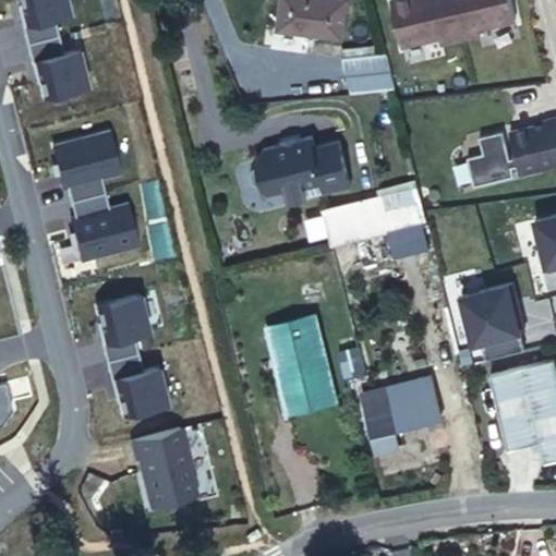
[(24,26),(29,44),(60,36),(56,19),(71,15),(67,0),(21,0),(27,25),(24,26)]
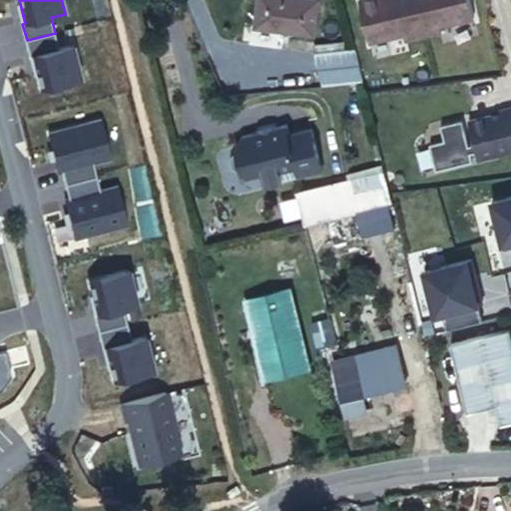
[(301,34),(305,0),(249,0),(246,27),(301,34)]
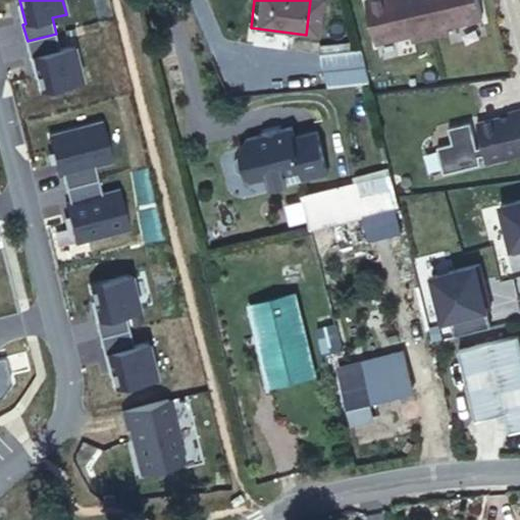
[(428,39),(419,0),(364,0),(373,42),(409,35),(411,42),(428,39)]
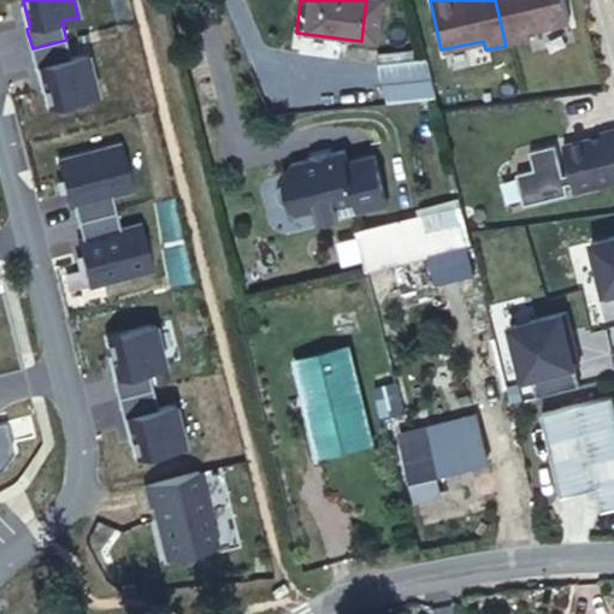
[(495,0),(506,46),(525,42),(524,33),(567,24),(561,0),(495,0)]
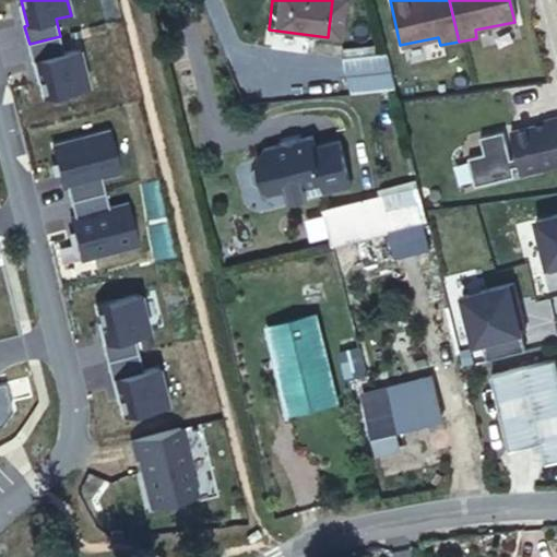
[(64,55),(60,36),(30,44),(34,63),(37,62),(46,98),(90,87),(81,51),(64,55)]
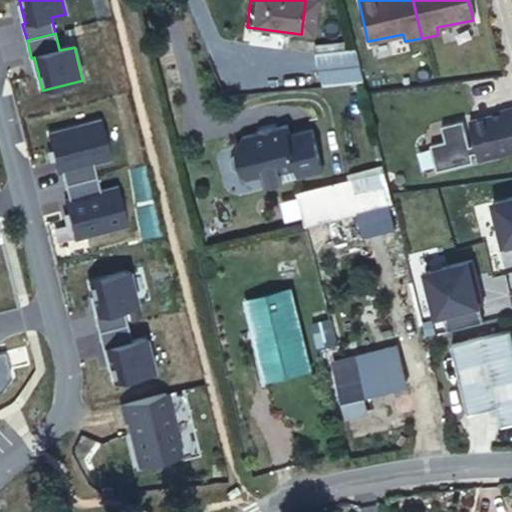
[(359,79),(353,50),(311,52),(318,80),(359,79)]
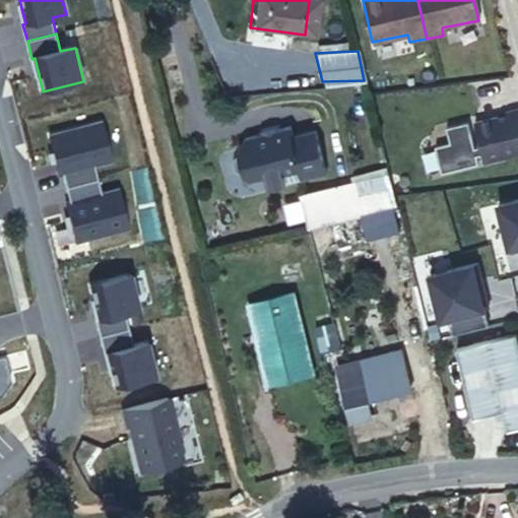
[(492,122),(469,127),(473,150),(467,151),(462,126),(440,130),(443,145),(429,148),(434,176),(471,169),(469,159),(475,158),(477,167),(517,157),(517,115),(501,118),(502,123),(492,125),(492,122)]
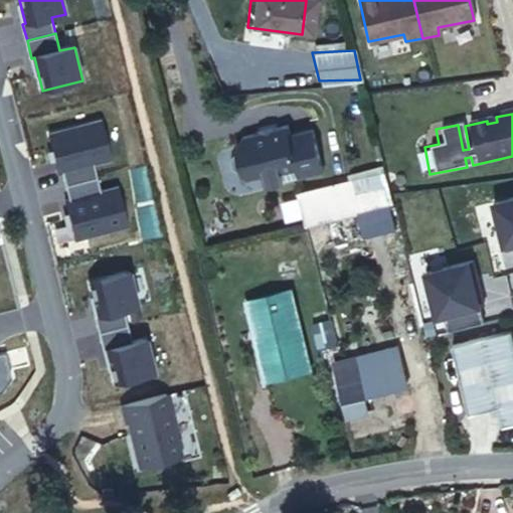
[(63,172),(67,186),(99,178),(95,164),(112,160),(103,122),(50,135),(59,173),(63,172)]
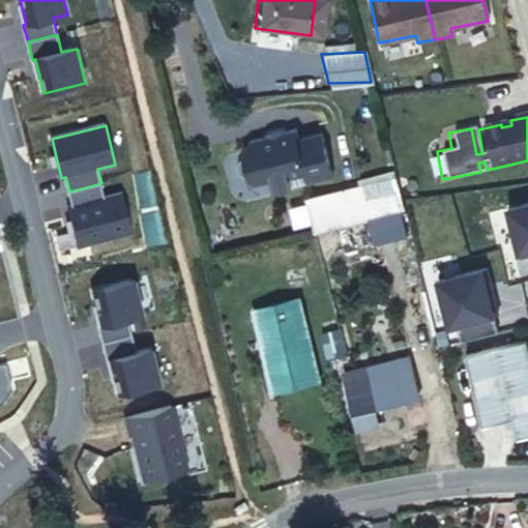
[(303,136),(301,127),(256,137),(248,148),(250,153),(247,153),(242,162),(244,170),(252,175),(255,175),(255,179),(260,179),(261,183),(277,180),(281,175),(286,174),(294,178),(312,175),(313,181),(336,176),(327,132),(303,136)]
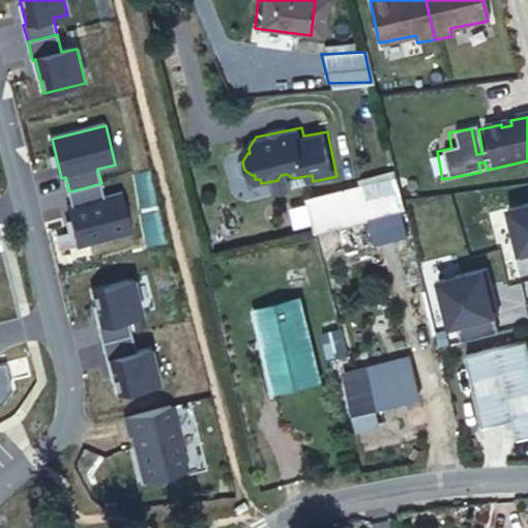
[(281,175),(277,180),(280,192),(296,188),(294,178),(286,174),(281,175)]
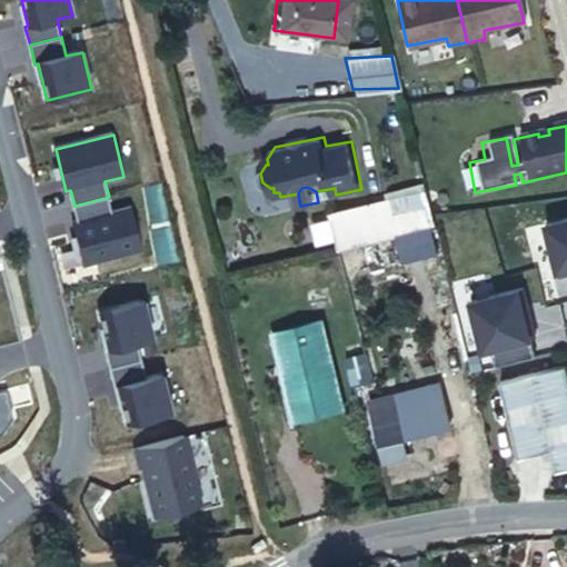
[(112,214),(109,197),(75,206),(78,222),(73,222),(85,266),(142,251),(131,209),(112,214)]
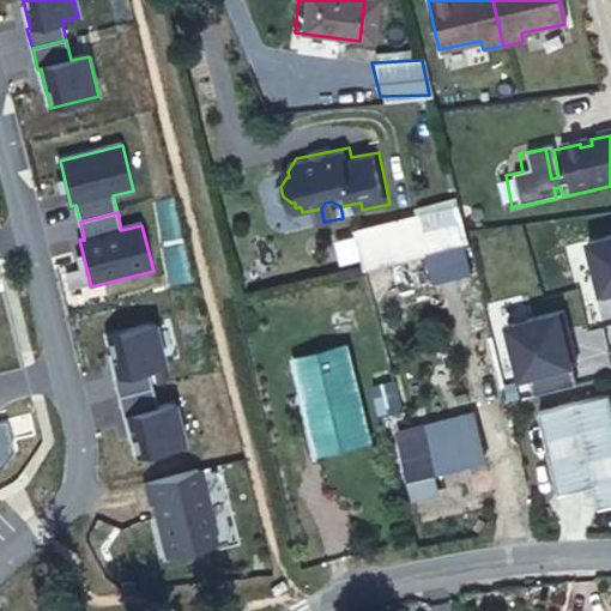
[(465,247),(461,223),(427,230),(424,215),(361,228),(369,267),(374,266),(429,254),(465,247)]
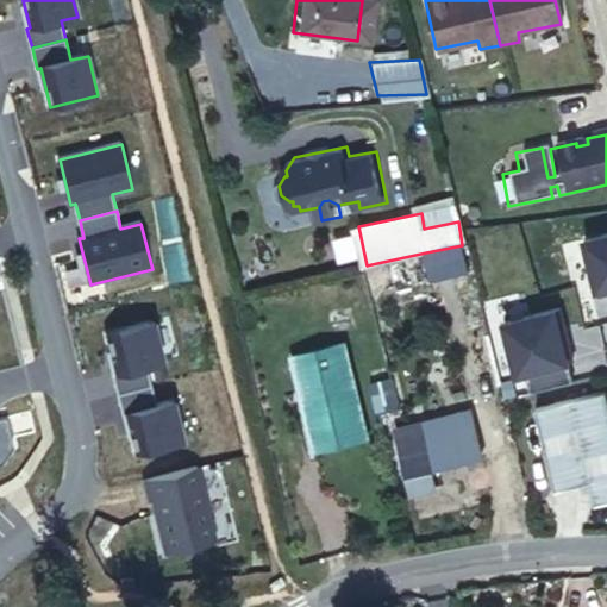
[(601,295),(606,294),(606,235),(588,239),(601,295)]
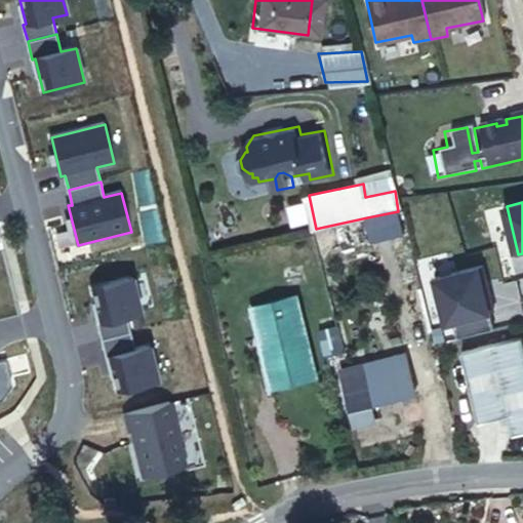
[(398,211),(367,217),(368,224),(334,229),(339,256),(359,252),(359,246),(402,237),(398,211)]
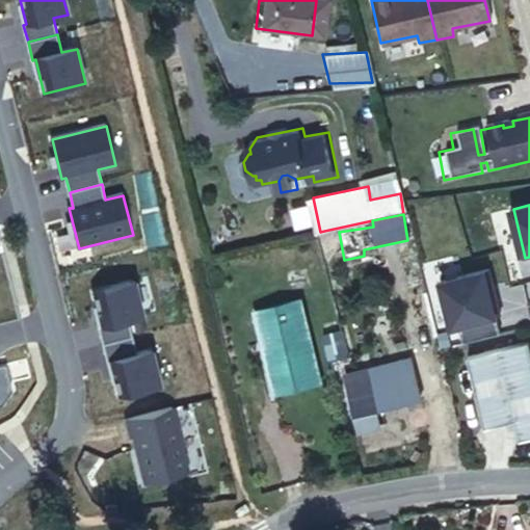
[(460,325),(465,342),(502,334),(498,317),(491,289),(495,288),(491,270),(442,282),(453,327),(460,325)]
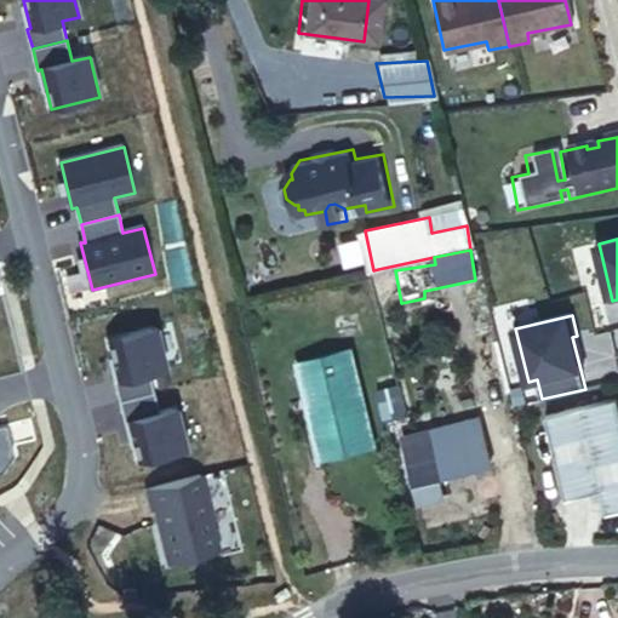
[(115,381),(120,401),(155,393),(150,373),(167,370),(158,328),(109,341),(119,381),(115,381)]
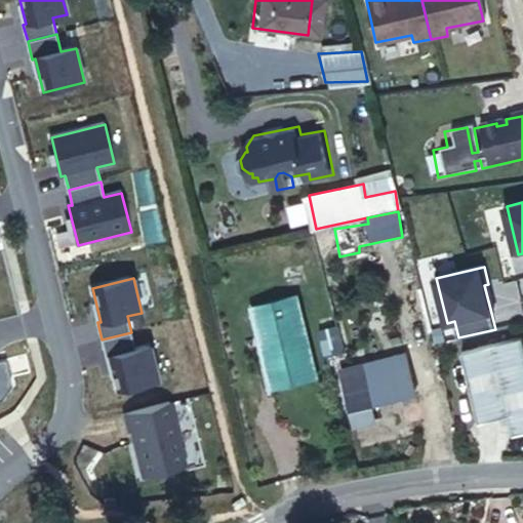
[(292,296),(262,303),(269,337),(254,340),(262,376),(308,367),(292,296)]
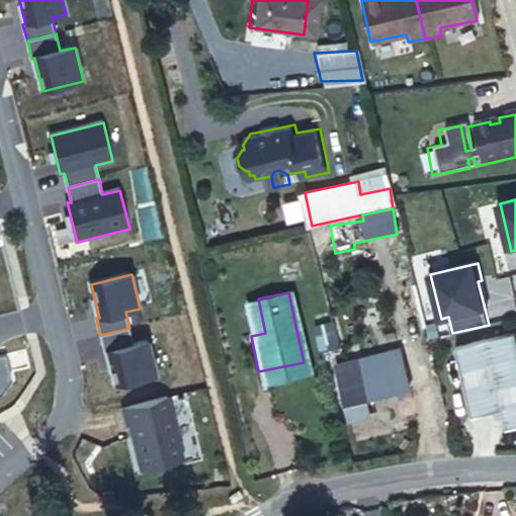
[(258,298),(244,302),(251,336),(265,333),(258,298)]
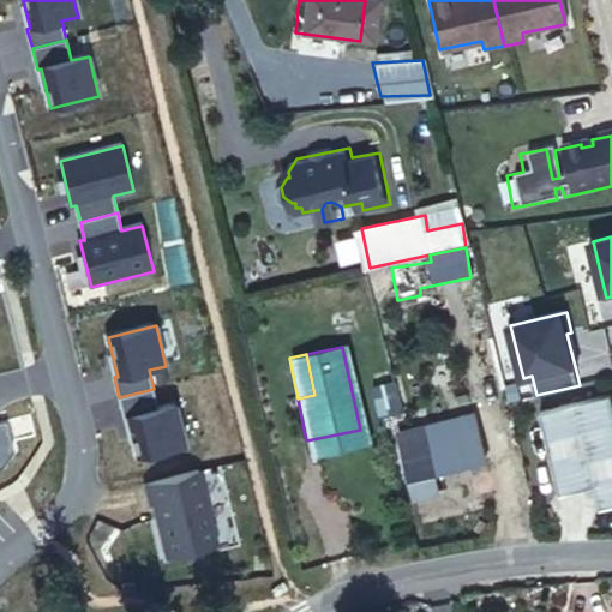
[(397,378),(376,383),(383,415),(405,411),(397,378)]
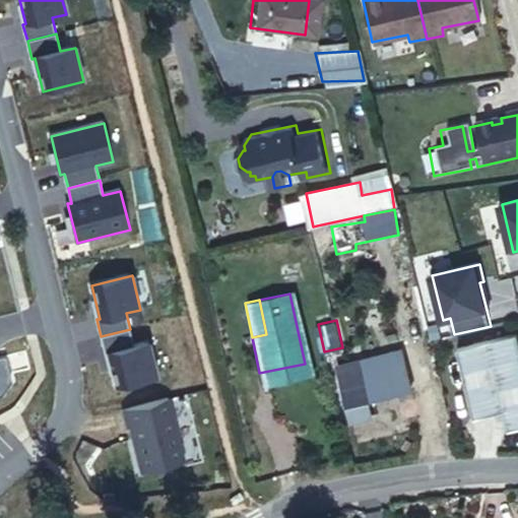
[(134,346),(130,329),(101,336),(106,354),(109,354),(117,387),(157,377),(148,343),(134,346)]
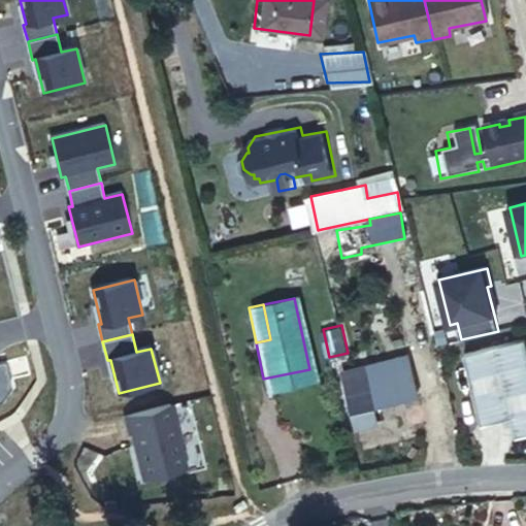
[(525,336),(466,352),(485,421),(514,414),(520,439),(525,437),(525,336)]
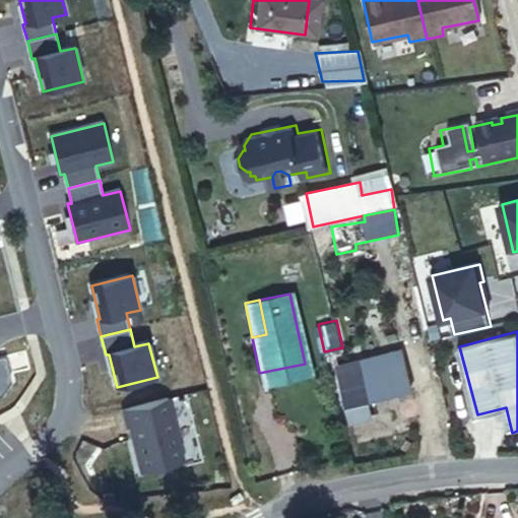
[(408,383),(403,350),(341,362),(350,409),(369,407),(367,391),(408,383)]
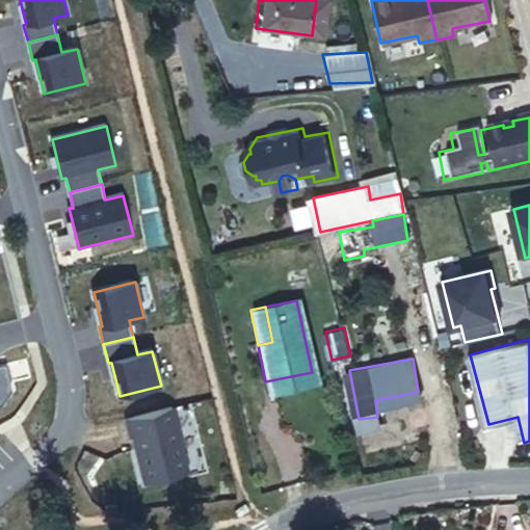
[(314,381),(312,372),(265,381),(267,391),(314,381)]
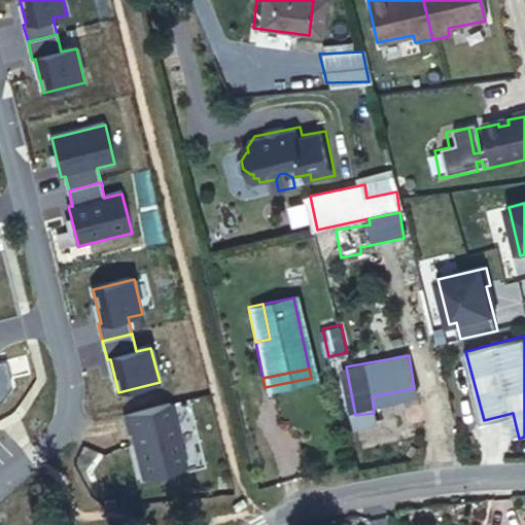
[(169,403),(128,412),(141,474),(182,465),(169,403)]
